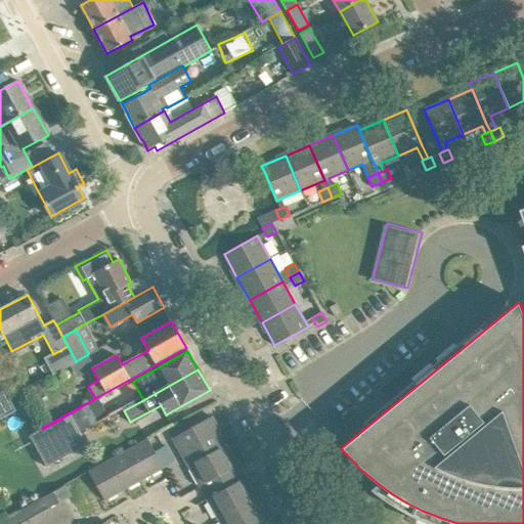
[(0,382),(0,419),(15,411),(0,382)]
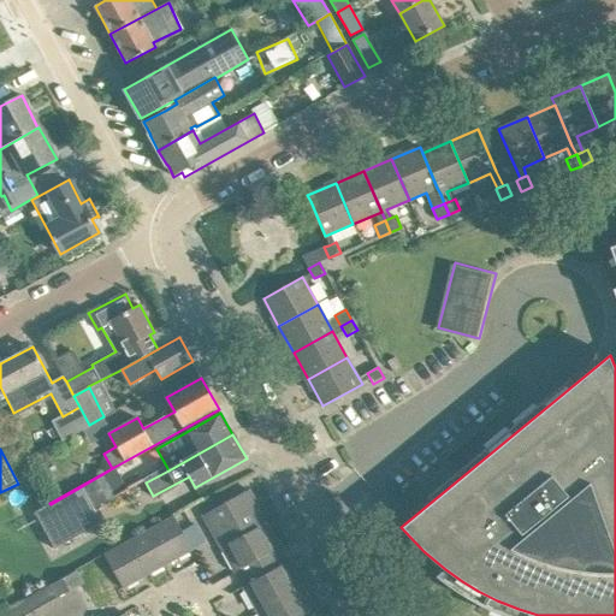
[(102,474),(113,495),(126,487),(114,467),(102,474)]
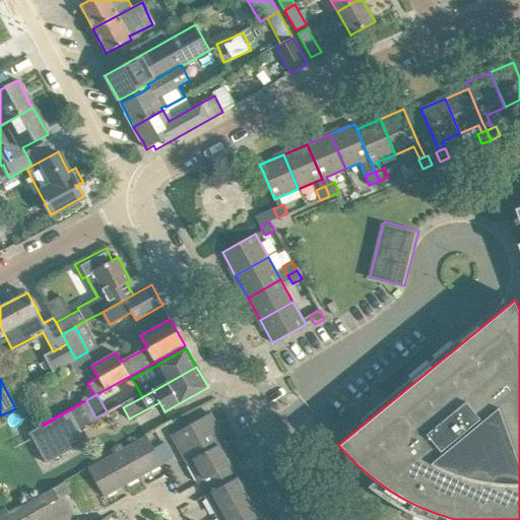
[(95,417),(86,400),(43,426),(42,425),(29,432),(46,462),(85,441),(78,429),(107,411),(95,417)]
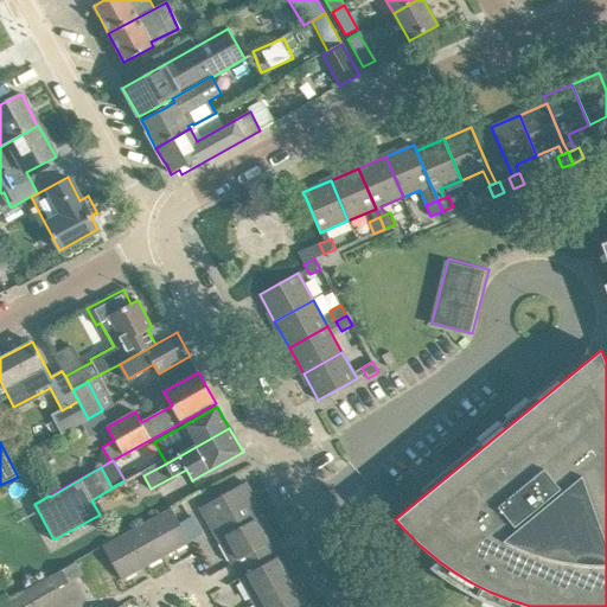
[(246,483),(199,508),(231,563),(276,538),(246,483)]
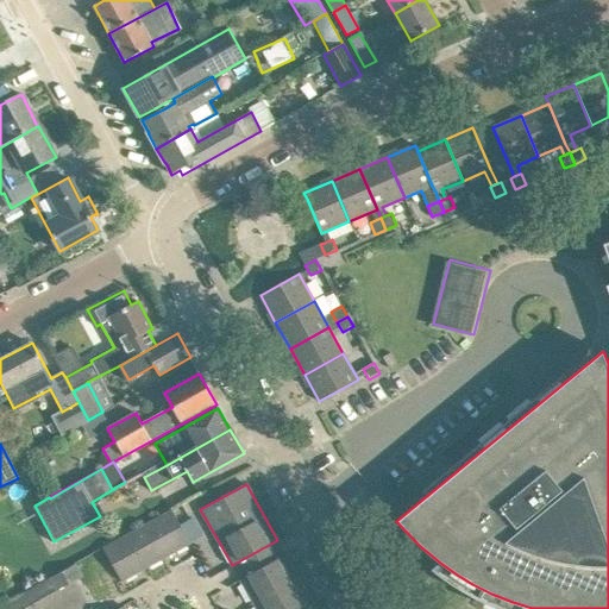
[(190,542),(173,509),(104,547),(121,581),(190,542)]
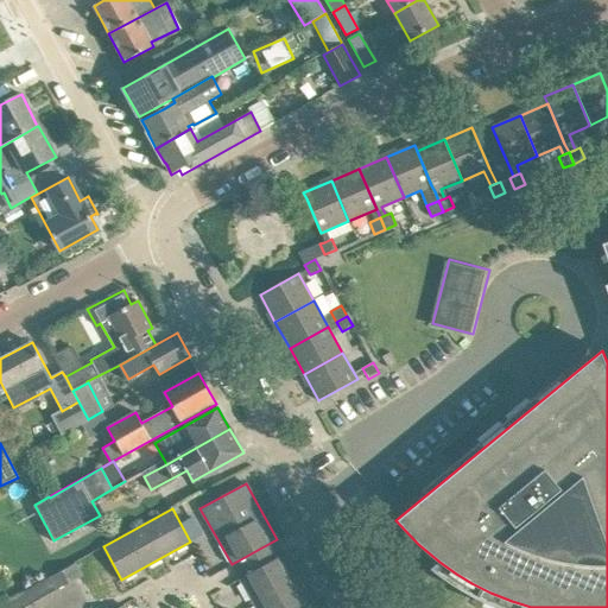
[(255,607),(315,607),(285,553),(240,580),(255,607)]
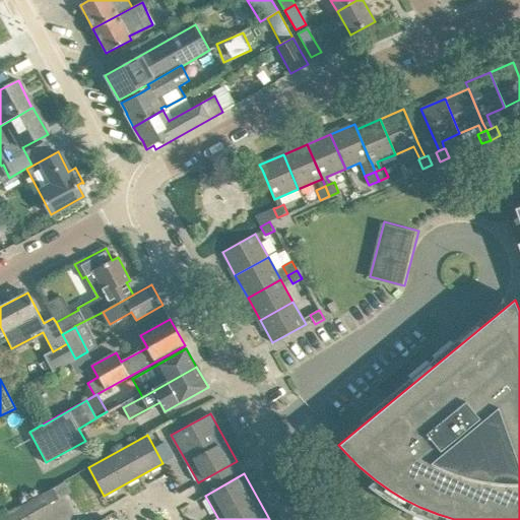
[(0,519),(19,519),(70,492),(65,480),(43,493),(43,495),(0,517),(0,519)]
